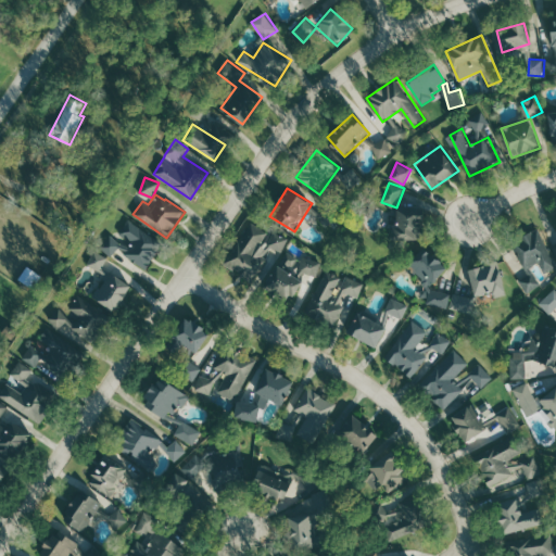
[(417,239),(420,209),(396,206),(393,236),(417,239)]
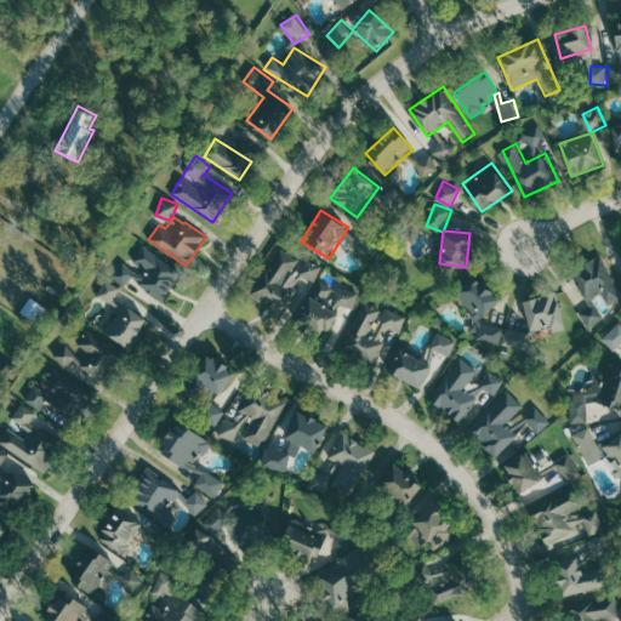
[(181,273),(146,245),(135,258),(149,271),(140,283),(160,300),(181,273)]
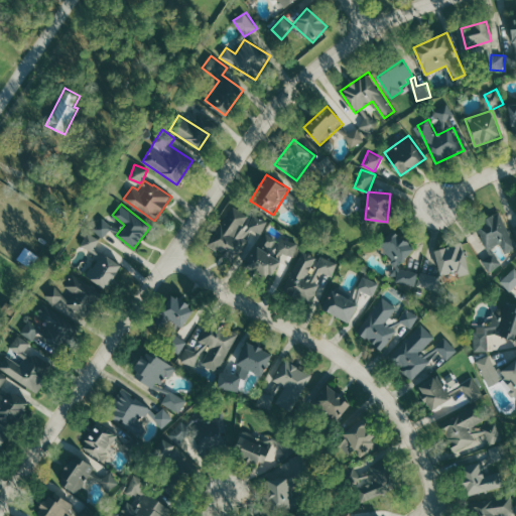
[(242,258),(251,229),(264,234),(269,219),(227,205),(213,249),(242,258)]
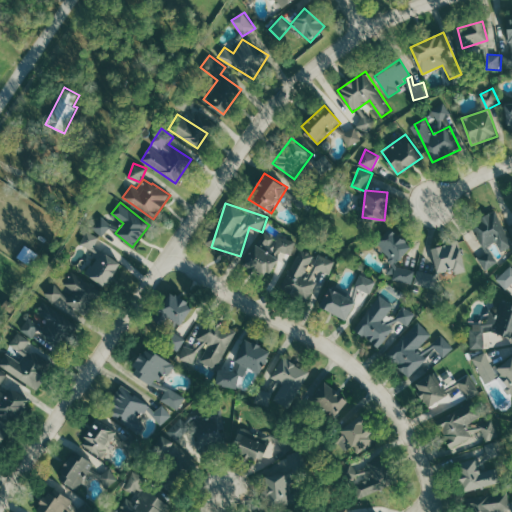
[(498,241),(502,250),(511,247),(498,209),(472,219),(482,247),(498,241)]
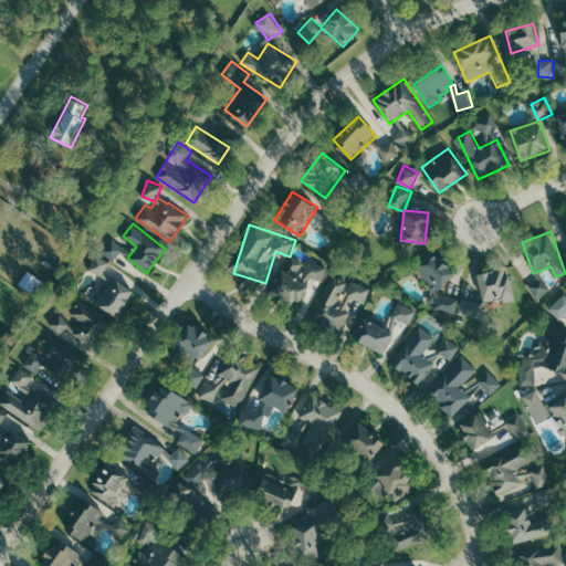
[(124,248),(114,238),(103,251),(113,260),(124,248)]
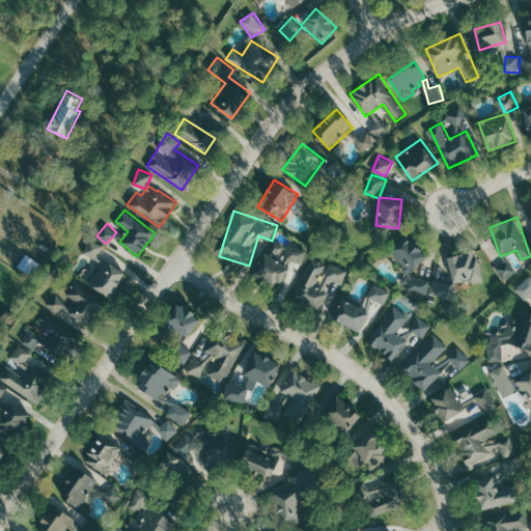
[(83,252),(96,259),(104,246),(90,239),(83,252)]
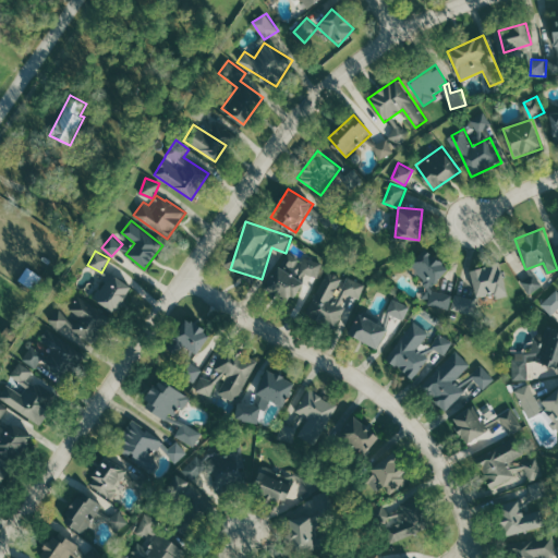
[(448,274),(441,257),(434,259),(431,252),(408,261),(414,276),(421,274),(425,282),(448,274)]
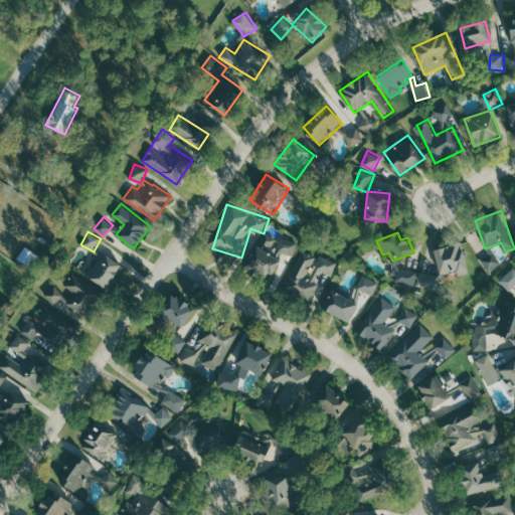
[(262,247),(282,260),(285,255),(293,260),(300,245),(284,236),(281,241),(269,234),(262,247)]
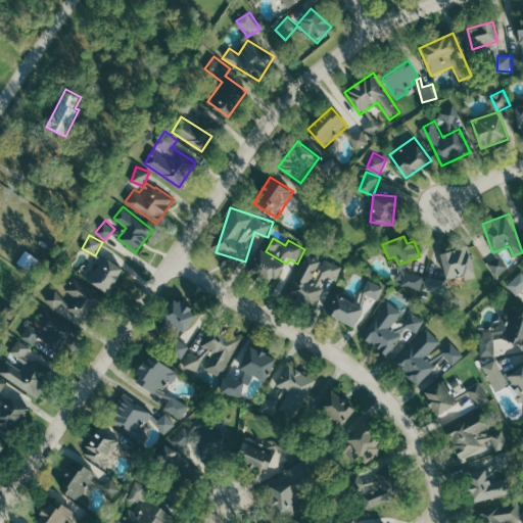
[(475,276),(468,244),(439,251),(445,277),(465,272),(466,279),(475,276)]
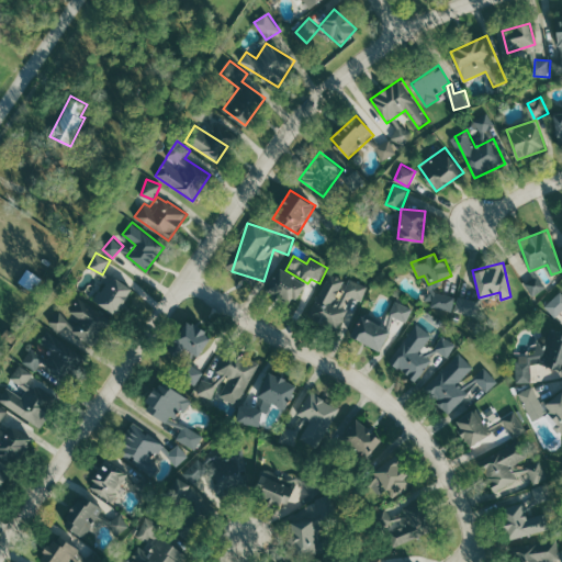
[(303,278),(278,271),(271,295),(296,302),(303,278)]
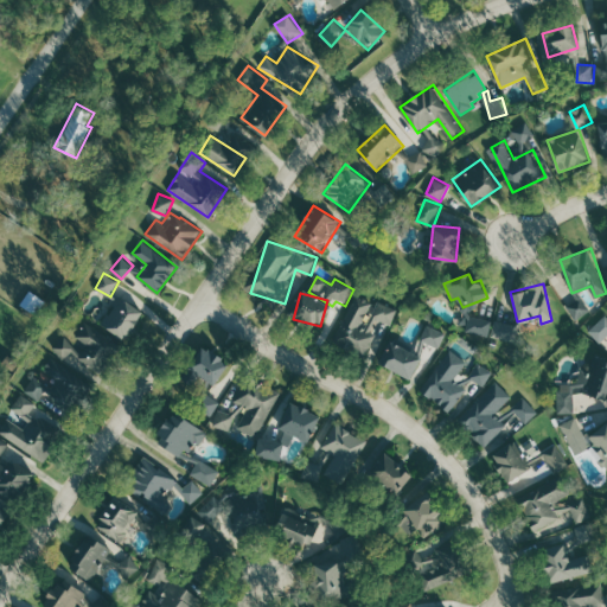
[(337,340),(370,355),(383,321),(393,325),(400,308),(377,300),(376,302),(356,294),(337,340)]
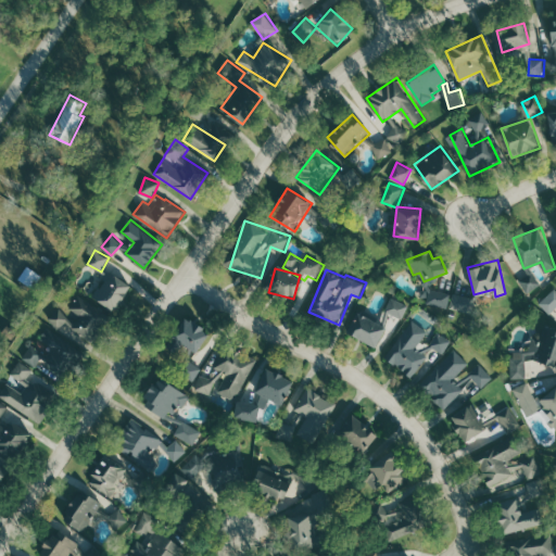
[(93,297),(113,311),(130,285),(111,272),(93,297)]
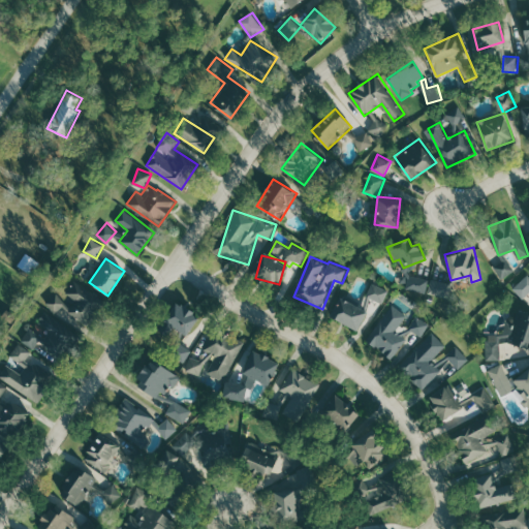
[(515,270),(506,259),(495,269),(503,279),(515,270)]
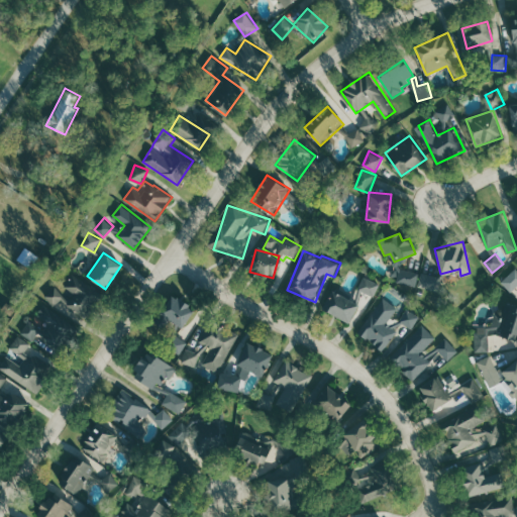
[(502,282),(512,292),(516,286),(516,268),(502,282)]
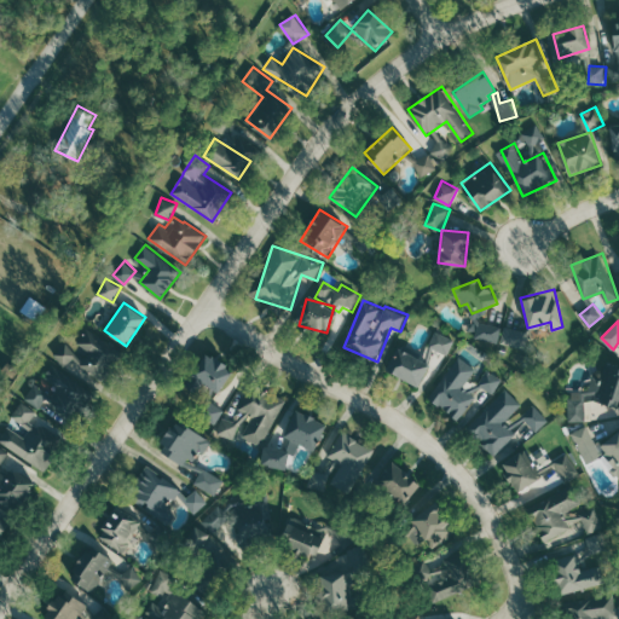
[(503,327),(481,322),(476,337),(499,343),(503,327)]
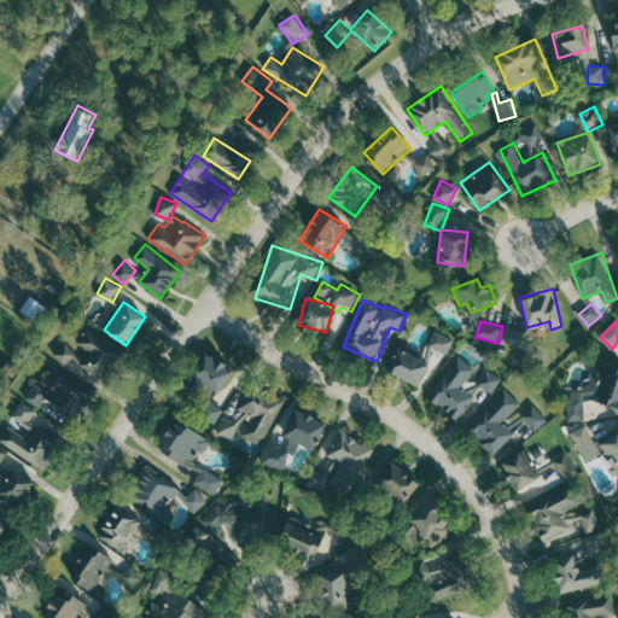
[(522,349),(528,337),(512,328),(505,340),(522,349)]
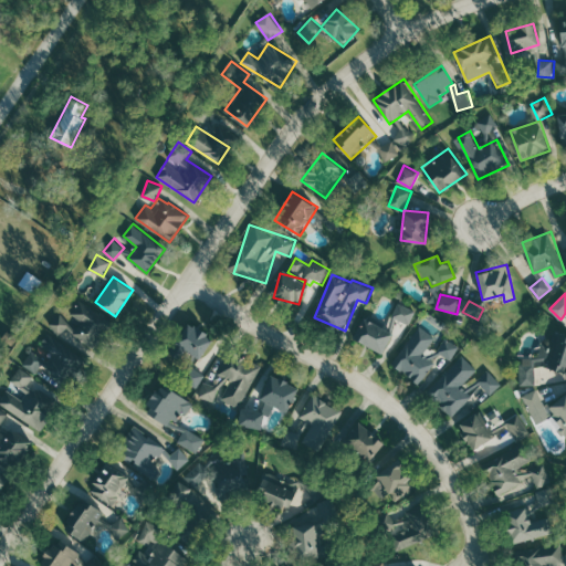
[(392,332),(399,320),(410,325),(417,311),(399,302),(386,328),(392,332)]
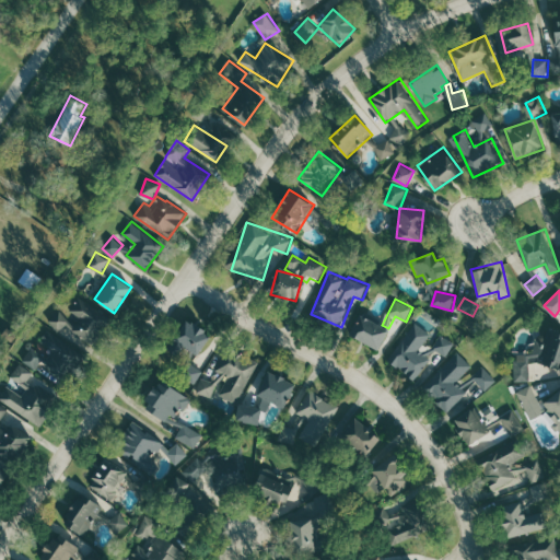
[(57,310),(49,324),(61,331),(63,327),(92,343),(108,315),(80,300),(69,316),(57,310)]
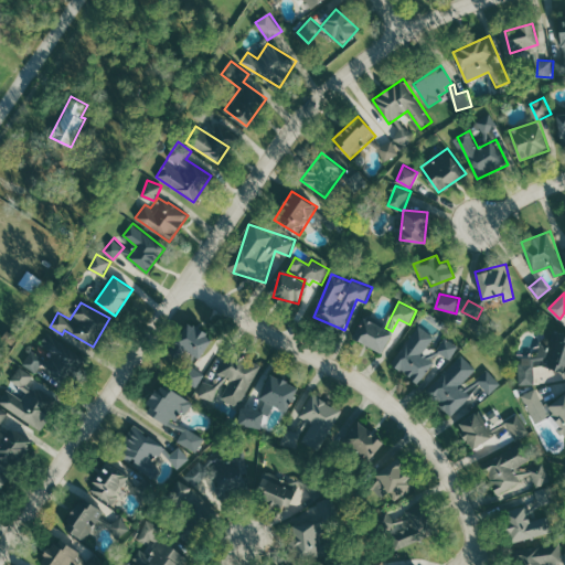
[(383,352),(392,331),(362,318),(353,339),(383,352)]
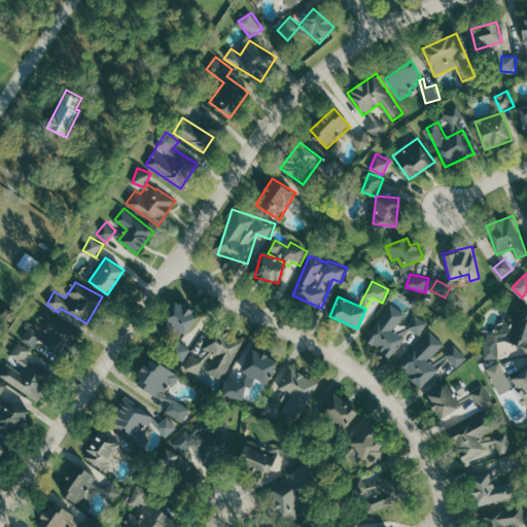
[(181,343),(198,312),(174,300),(163,320),(180,329),(168,352),(185,361),(191,348),(181,343)]
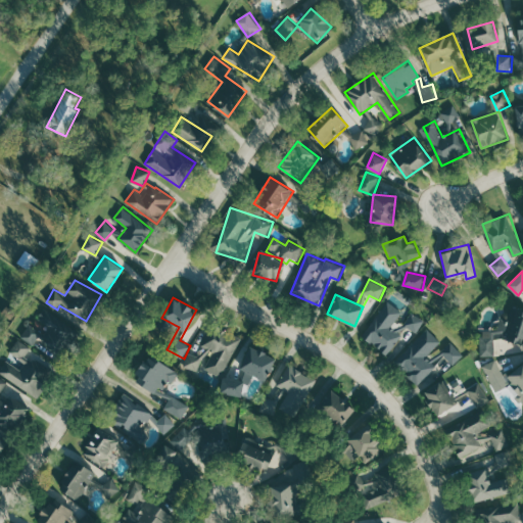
[(402,335),(392,328),(403,311),(388,300),(364,338),(388,355),(402,335)]
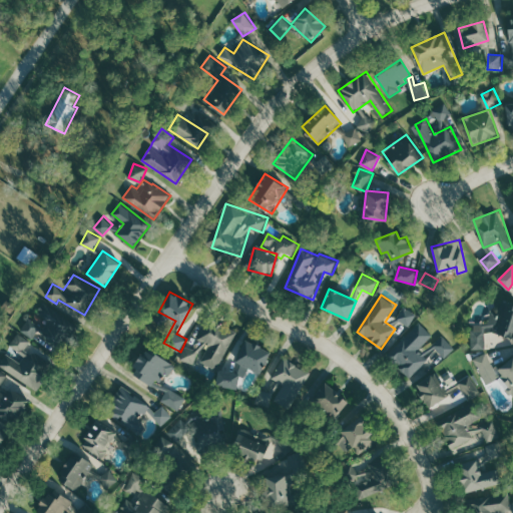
[(496,332),(512,337),(512,303),(506,301),(496,332)]
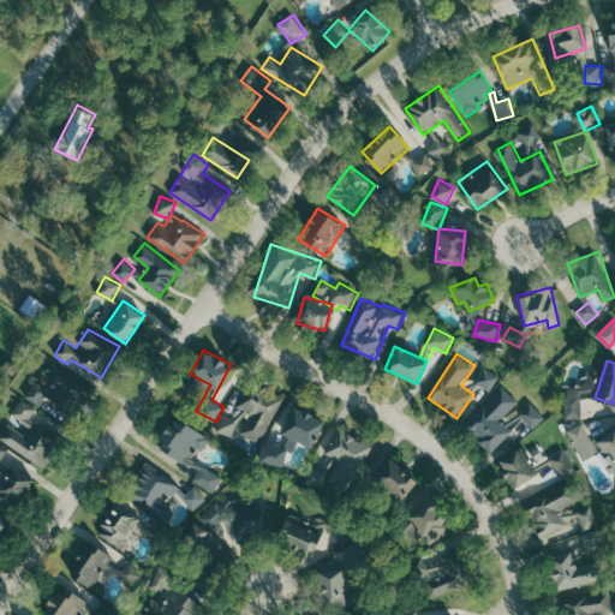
[(45,376),(54,382),(46,395),(72,412),(89,386),(53,363),(45,376)]
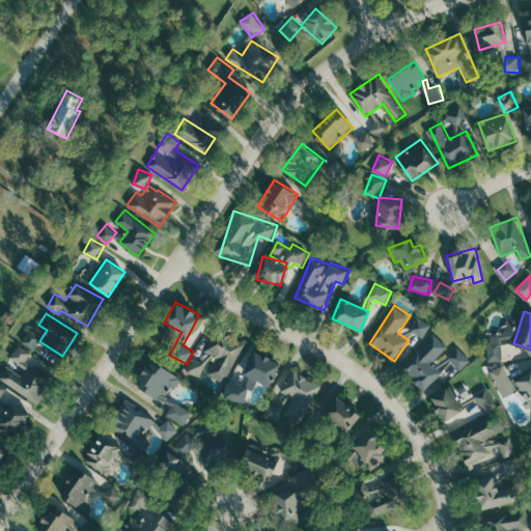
[(432,325),(419,317),(407,338),(410,339),(414,331),(424,337),(432,325)]
